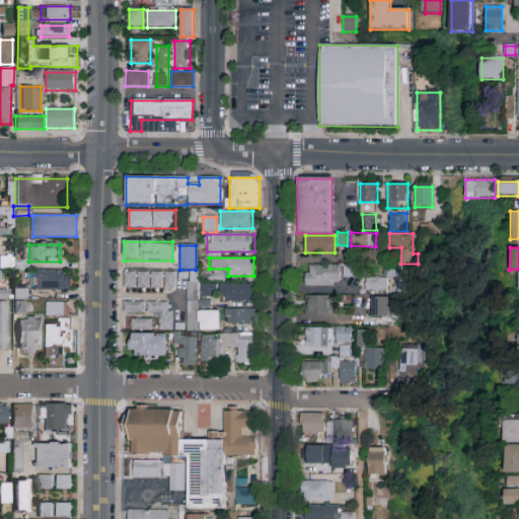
[(399,277),(400,266),(383,265),(382,276),(399,277)]
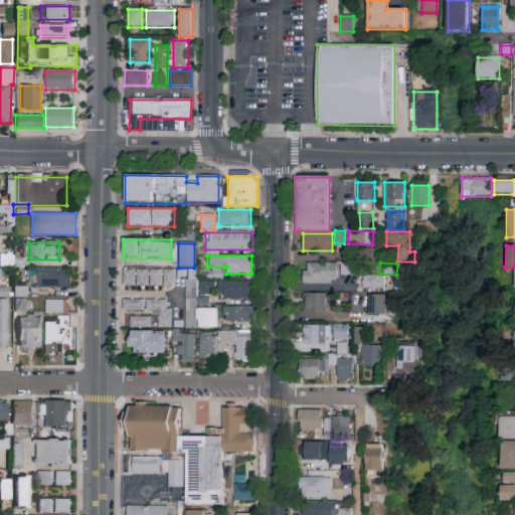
[(303,264),(337,264),(337,285),(303,285),(303,264)]
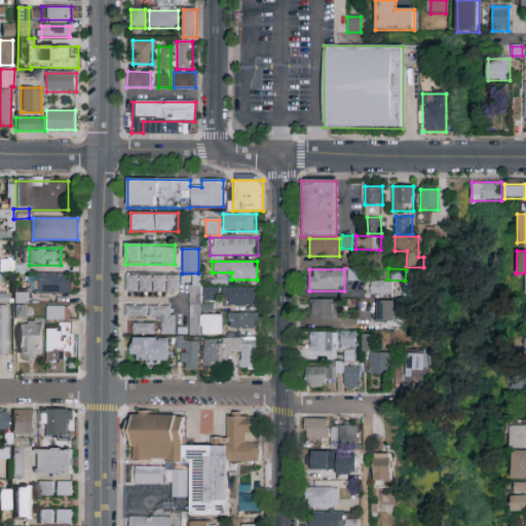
[(358,270),(358,279),(347,279),(347,270),(358,270)]
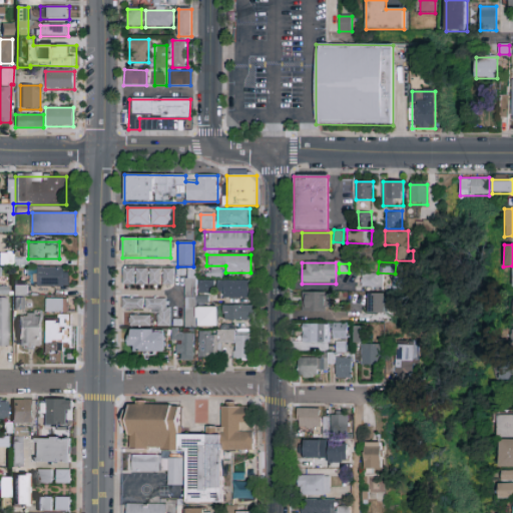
[(68,269),(68,287),(37,287),(37,269),(68,269)]
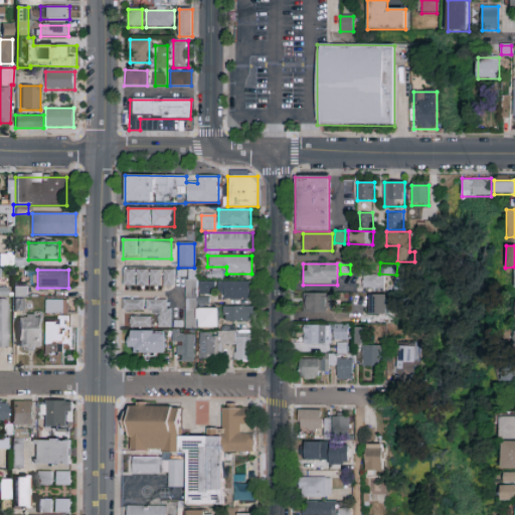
[(123,286),(123,270),(174,271),(174,287),(123,286)]
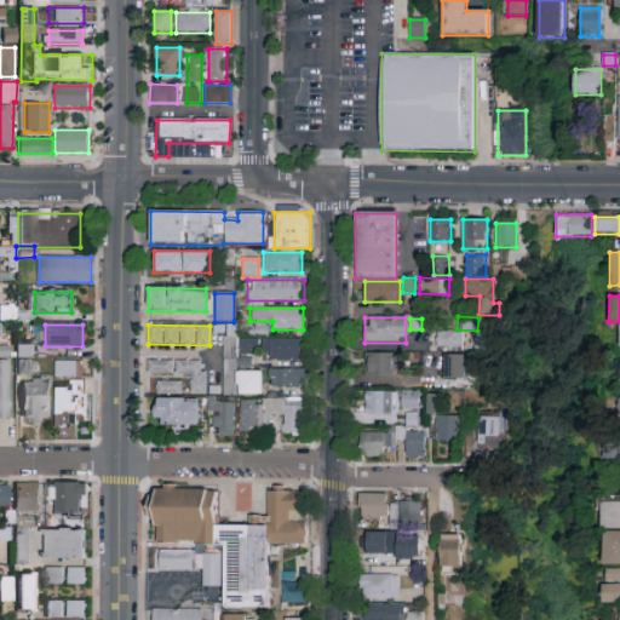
[(267,336),(267,326),(248,326),(248,336),(267,336)]
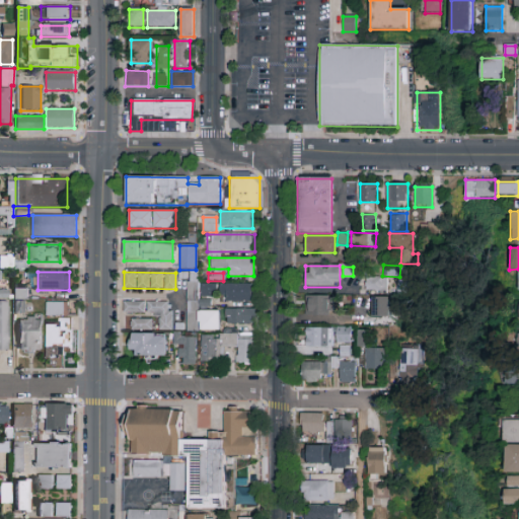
[(366,291),(366,278),(386,278),(386,291),(366,291)]
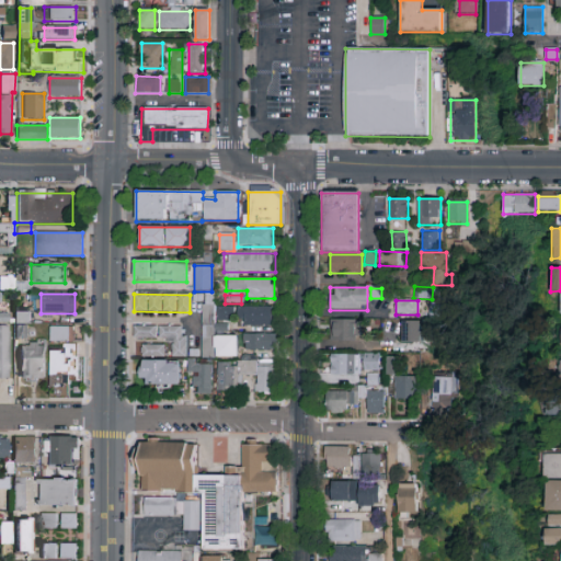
[(238,336),(238,357),(203,357),(203,306),(212,306),(212,336),(238,336)]
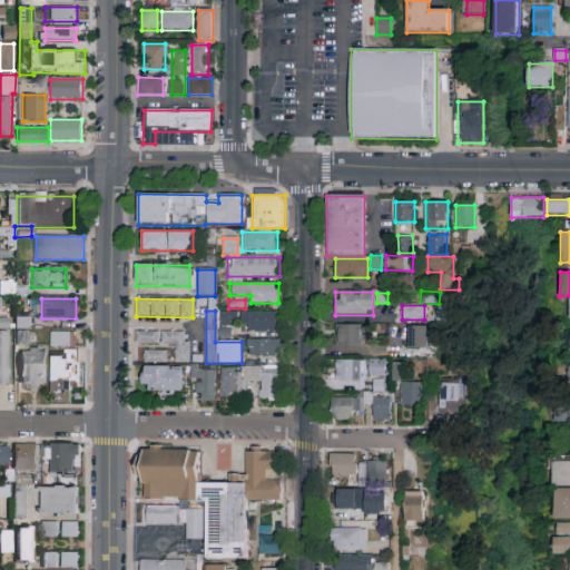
[(236,312),(236,326),(219,326),(219,312),(236,312)]
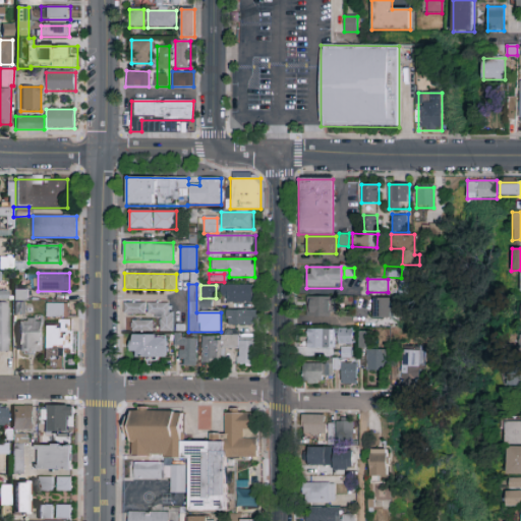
[(253,303),(221,303),(221,285),(253,285),(253,303)]
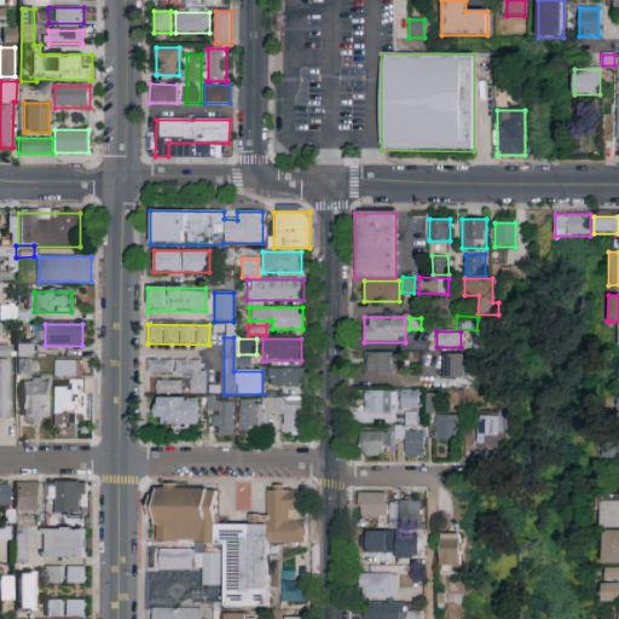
[(364,376),(364,353),(397,353),(397,376),(364,376)]
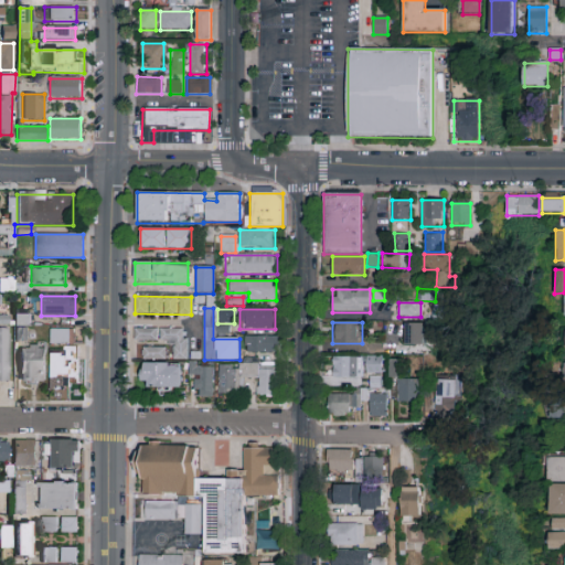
[(406,345),(406,323),(423,323),(423,345),(406,345)]
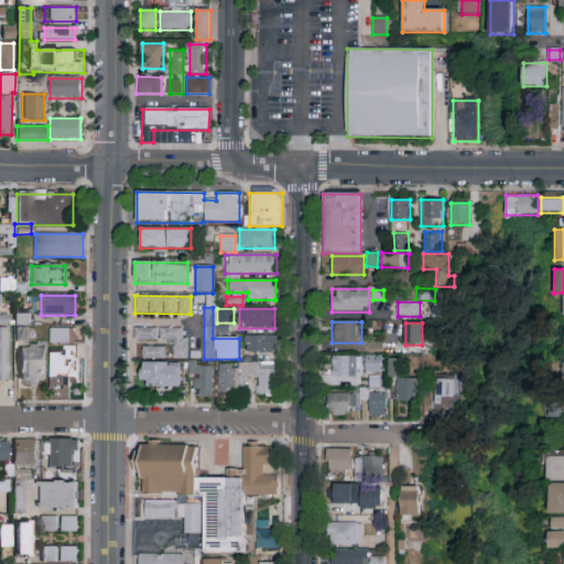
[(0,327),(11,327),(10,383),(0,382),(0,327)]
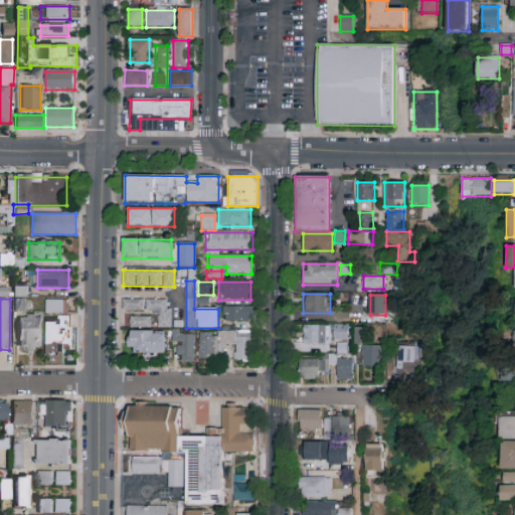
[(24,299),(24,310),(16,311),(15,300),(24,299)]
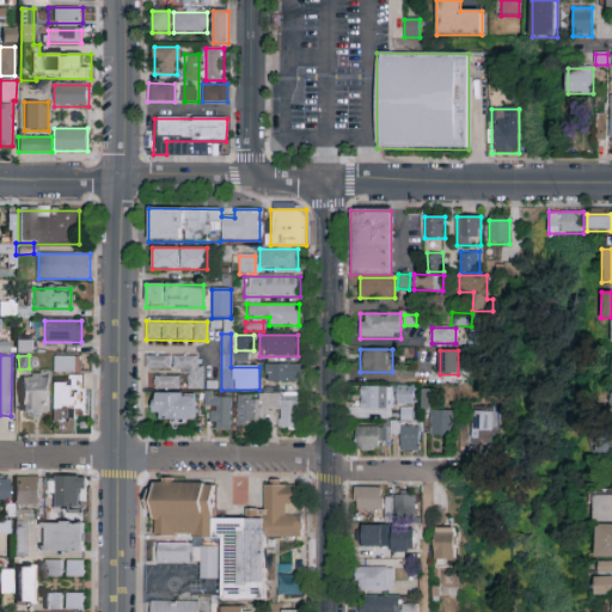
[(146,369),(146,356),(170,356),(170,369),(146,369)]
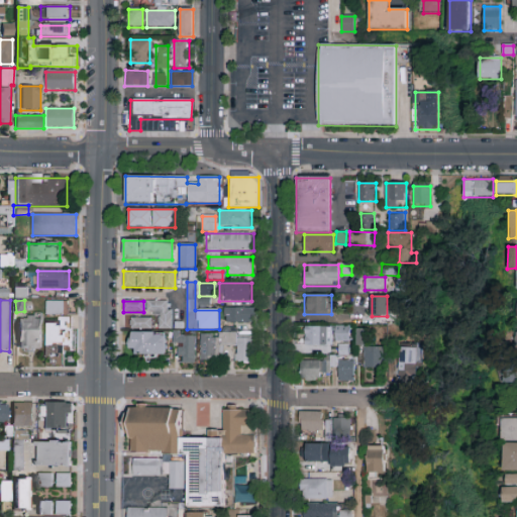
[(172,301),(171,329),(159,329),(159,313),(145,313),(146,301),(172,301)]
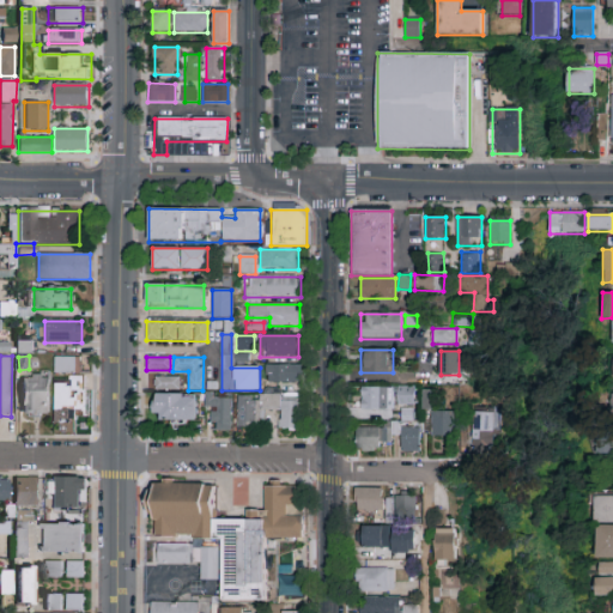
[(79,358),(79,375),(55,375),(55,358),(79,358)]
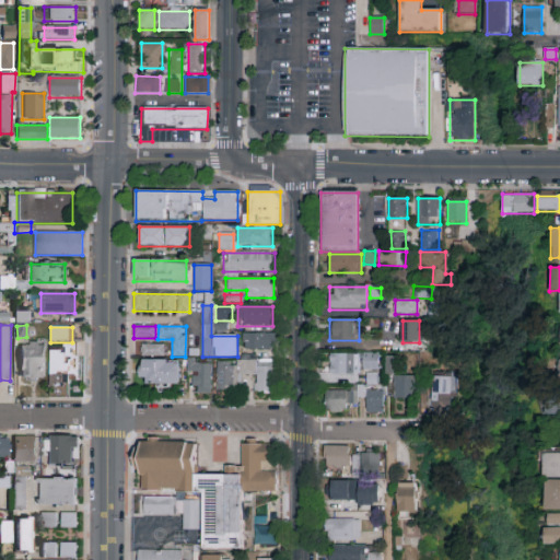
[(275,349),(243,349),(243,334),(275,334),(275,349)]
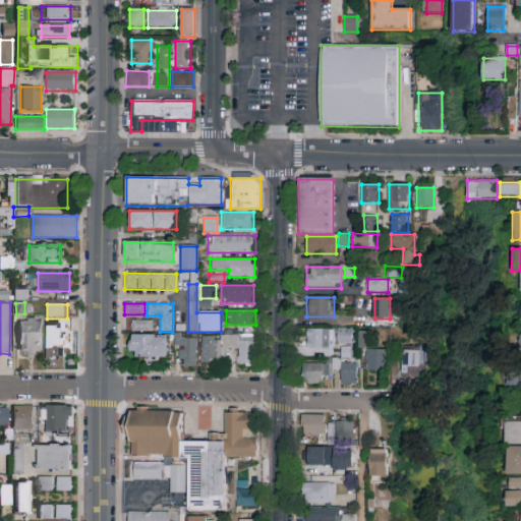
[(18,354),(18,319),(42,319),(42,354),(18,354)]
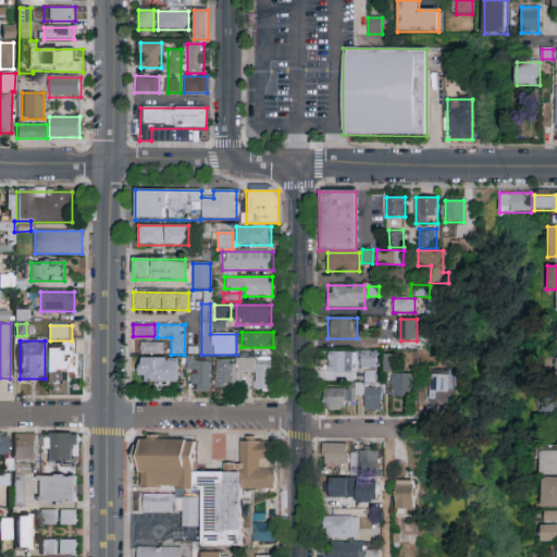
[(76,343),(76,385),(50,385),(50,349),(63,349),(63,343),(76,343)]
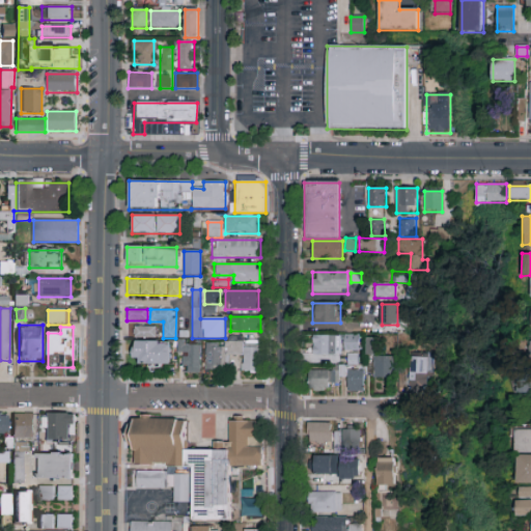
[(156,338),(134,338),(134,327),(156,327),(156,338)]
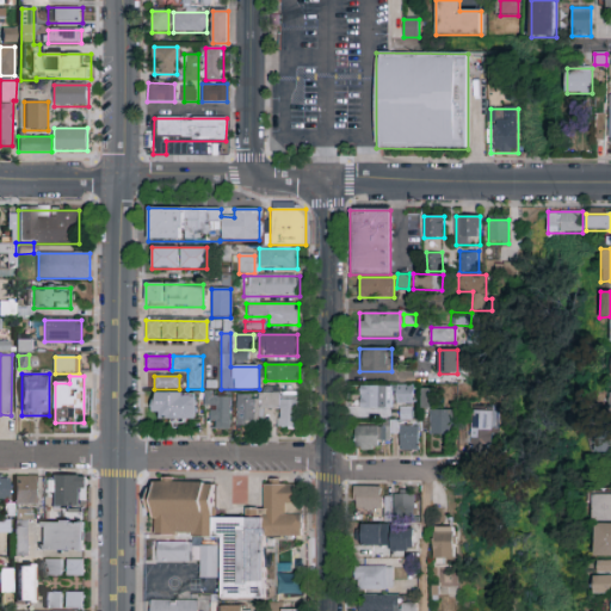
[(359,408),(359,387),(392,387),(392,408),(359,408)]
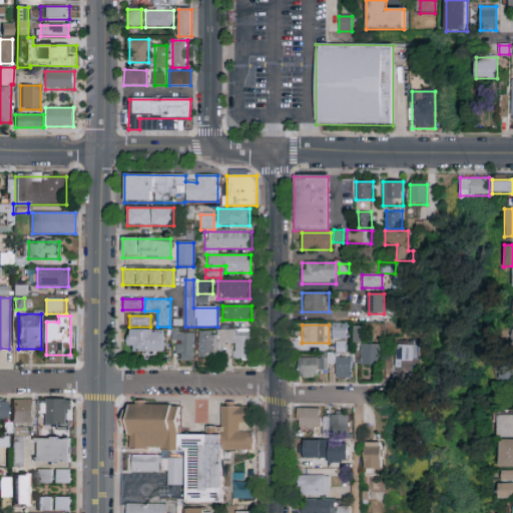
[(347,327),(347,339),(334,339),(334,327),(347,327)]
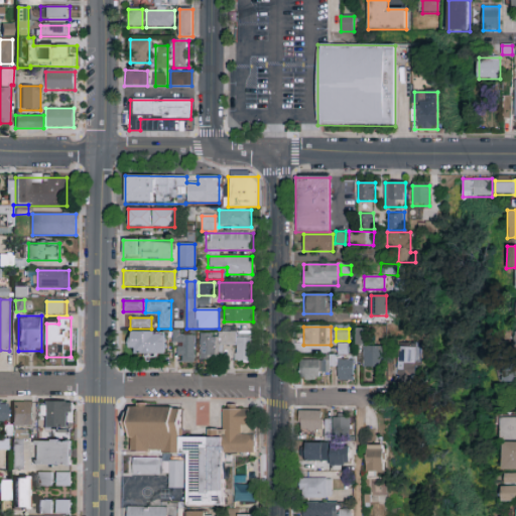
[(355,339),(355,344),(364,345),(364,329),(356,329),(356,339),(355,339)]
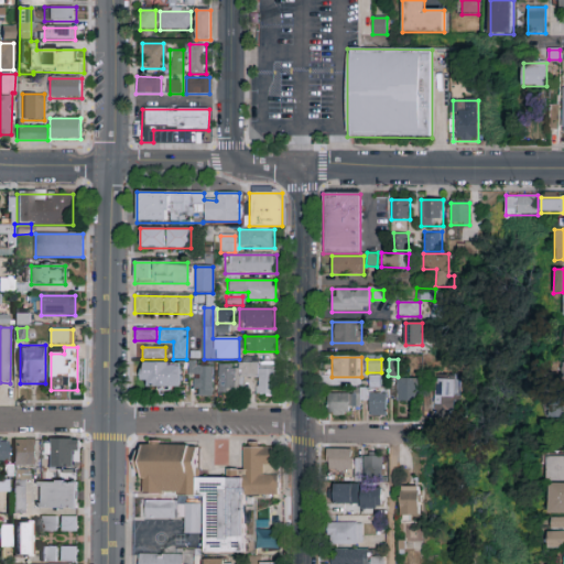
[(140,364),(181,364),(181,388),(140,388),(140,364)]
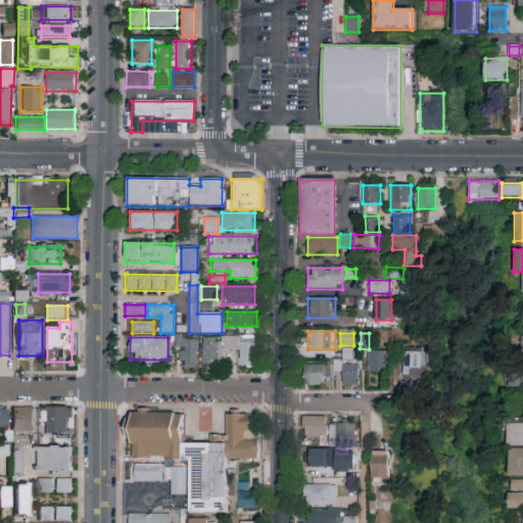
[(256,337),(256,367),(239,367),(239,349),(224,349),(224,337),(256,337)]
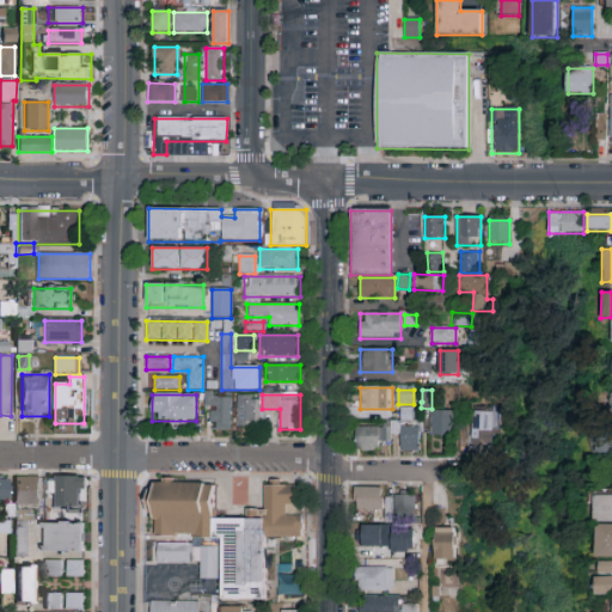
[(210,430),(210,396),(231,396),(231,430),(210,430)]
